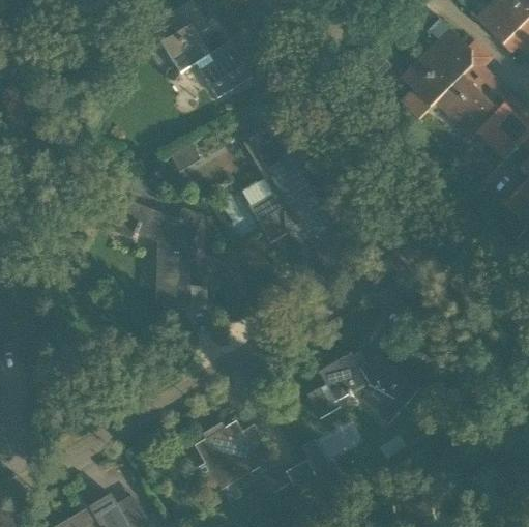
[(0,15),(8,20),(15,10),(0,1),(0,0),(0,15)]
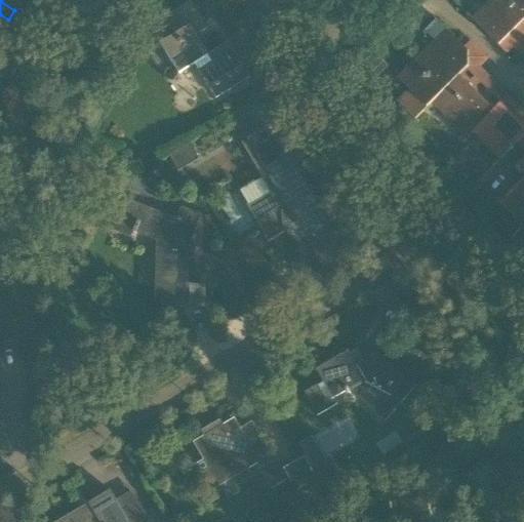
[(162,15),(173,33),(160,42),(178,72),(194,62),(214,95),(232,85),(219,66),(237,55),(227,39),(206,52),(194,33),(205,26),(190,0),(187,0),(162,15)]
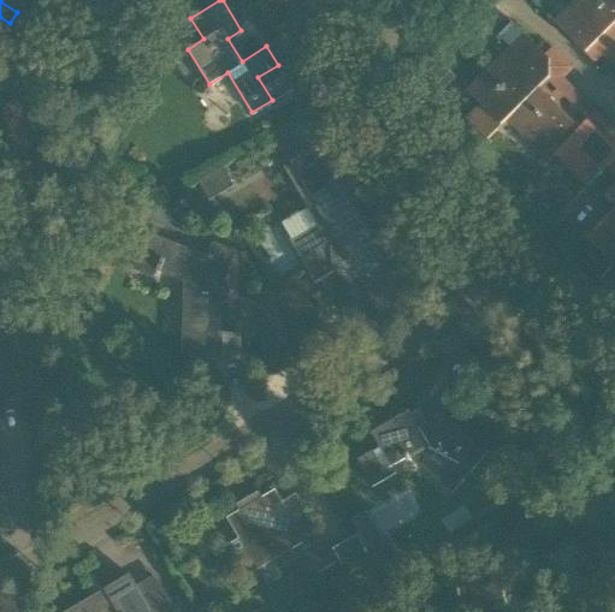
[(614,18),(614,16),(609,10),(598,0),(567,0),(549,18),(583,51),(614,18)]
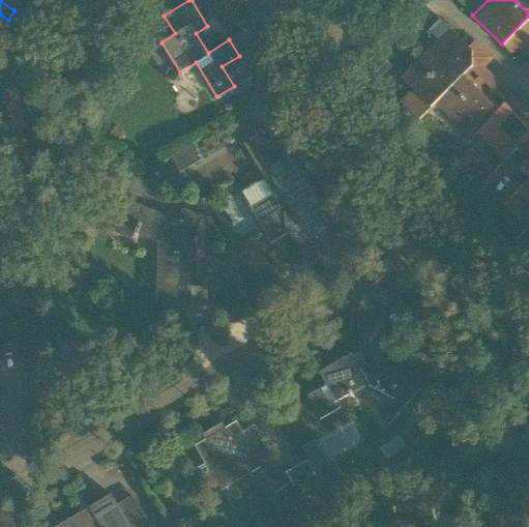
[(528,8),(528,0),(515,0),(524,8),(528,8)]
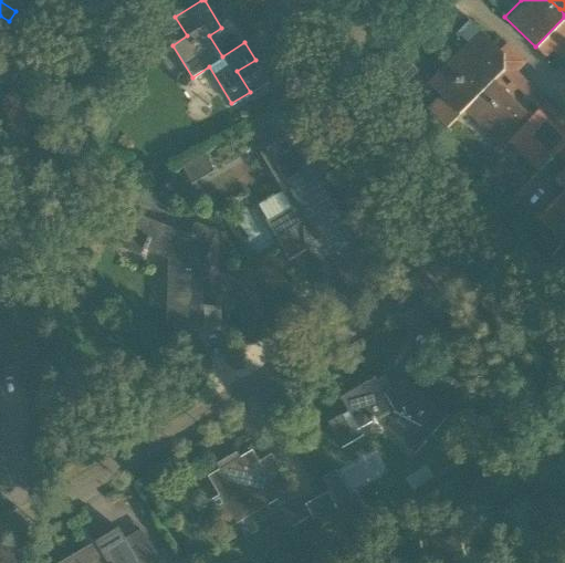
[(445,126),(466,105),(466,104),(493,79),(503,70),(502,52),(462,11),(461,11),(463,14),(450,28),(451,29),(452,27),(466,40),(425,81),(441,97),(429,110),(426,106),(425,106),(445,126)]
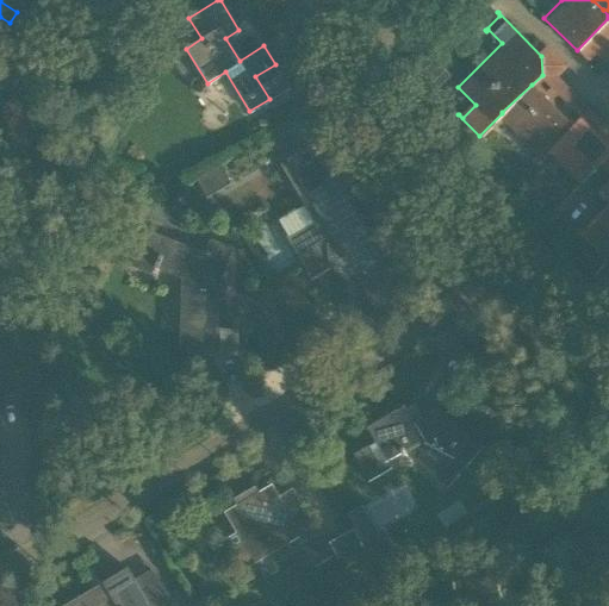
[(417,66),(416,68),(428,80),(437,88),(449,76),(440,68),(428,55),(427,57),(417,66)]
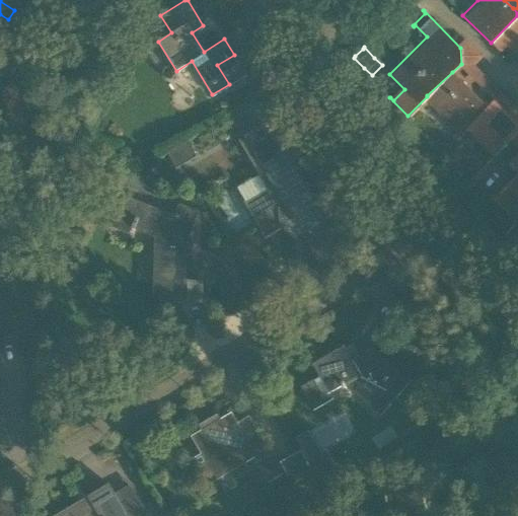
[(462,131),(467,126),(487,107),(487,106),(452,72),(427,95),(427,96),(462,131)]
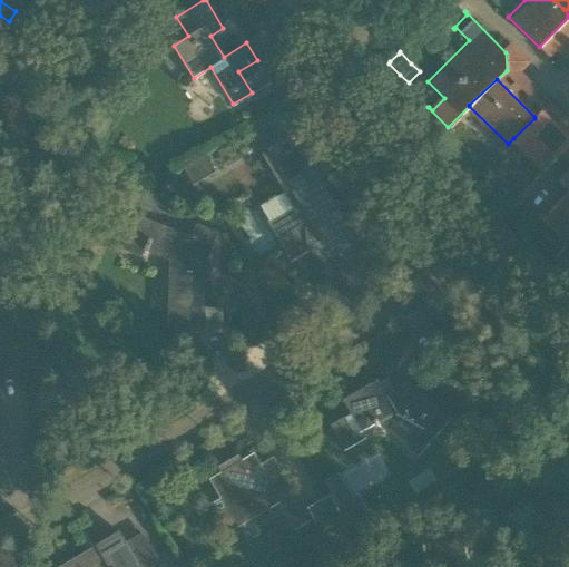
[(535,118),(513,138),(528,153),(525,155),(541,172),(568,143),(568,138),(548,117),(535,117),(535,118)]
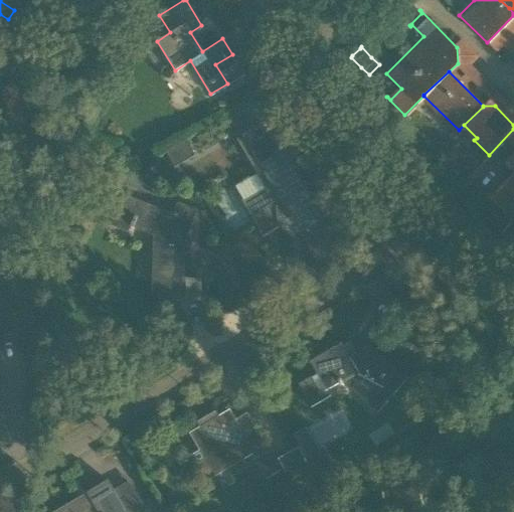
[(235,138),(255,172),(234,184),(242,198),(240,199),(260,231),(262,233),(279,223),(285,231),(294,235),(285,220),(291,217),(298,229),(322,215),(305,186),(302,188),(265,123),(268,121),(267,120),(242,134),(244,136),(238,139),(237,137),(235,138)]
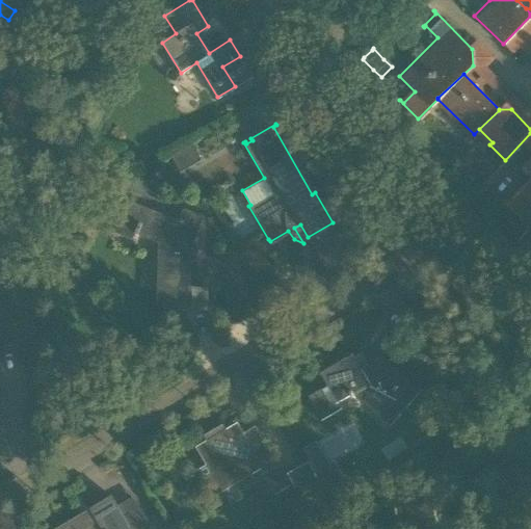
[(530,156),(520,168),(529,179),(530,178),(530,179),(530,156)]
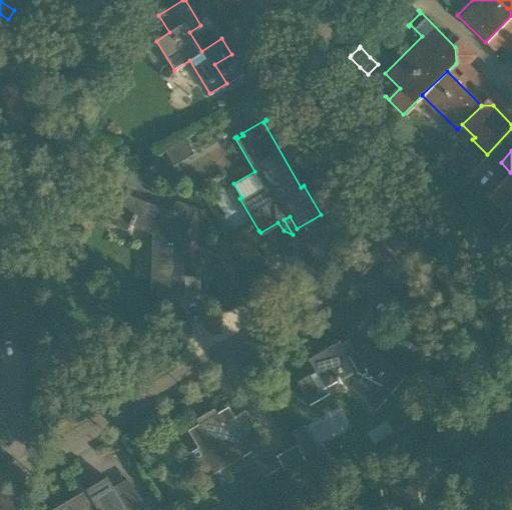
[(115,178),(148,190),(153,176),(120,164),(115,178)]
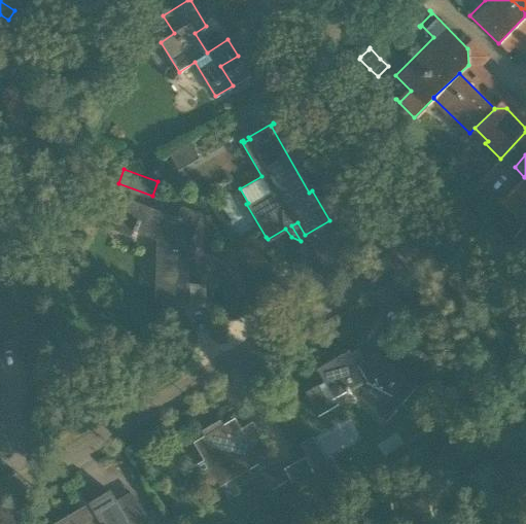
[(499,202),(502,206),(507,211),(496,222),(511,237),(522,225),(525,221),(525,177),(525,176),(524,177),(505,196),(505,199),(502,199),(499,202)]
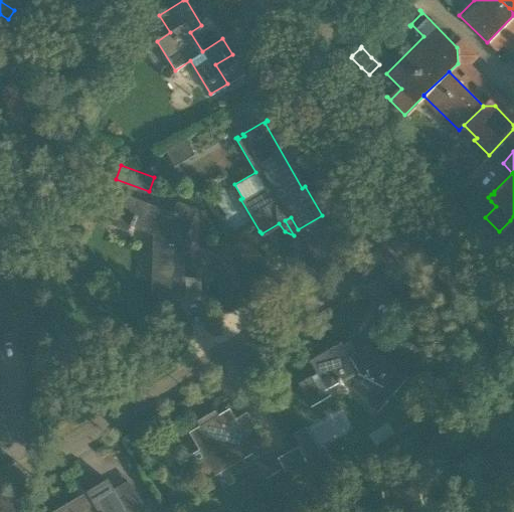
[(182,299),(183,279),(174,278),(175,242),(181,243),(194,207),(177,201),(172,213),(122,194),(112,218),(113,218),(111,223),(127,230),(129,225),(132,226),(134,224),(154,232),(153,299),(182,299)]
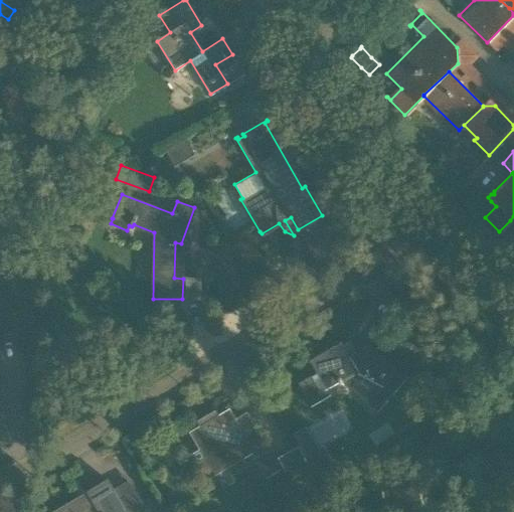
[(479,200),(470,209),(479,218),(488,209),(482,203),(479,200)]
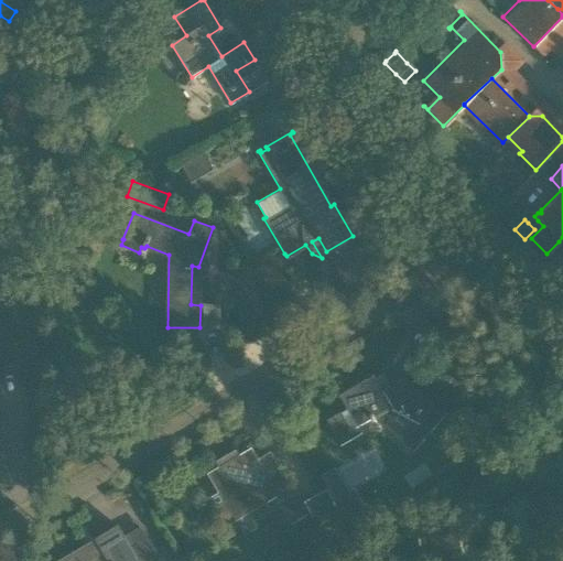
[(0,381),(4,379),(0,370),(0,365),(15,357),(1,328),(0,328),(0,381)]
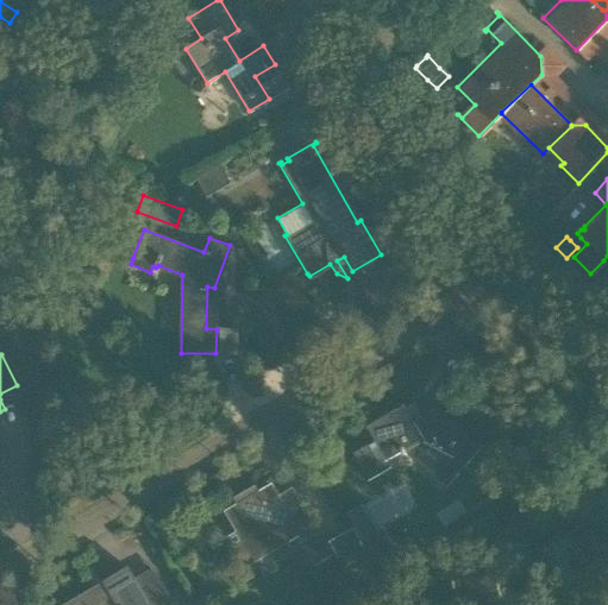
[(477,445),(432,407),(420,414),(422,418),(413,424),(402,404),(364,426),(373,440),(351,452),(367,479),(388,466),(384,460),(418,441),(455,473),(481,443),(480,443),(477,445)]
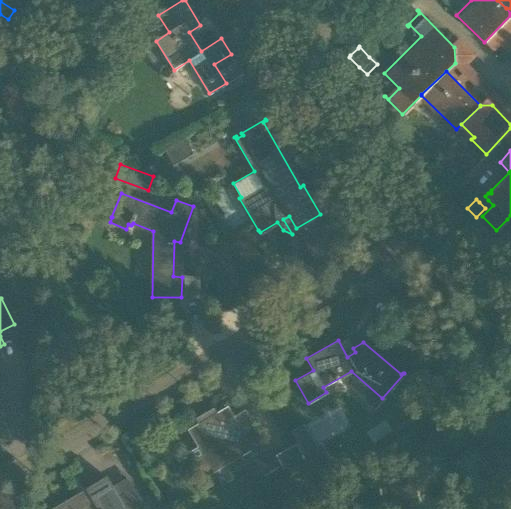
[(263,441),(254,426),(244,409),(232,416),(226,406),(216,411),(213,406),(194,417),(197,423),(187,429),(197,445),(198,445),(212,470),(263,441)]
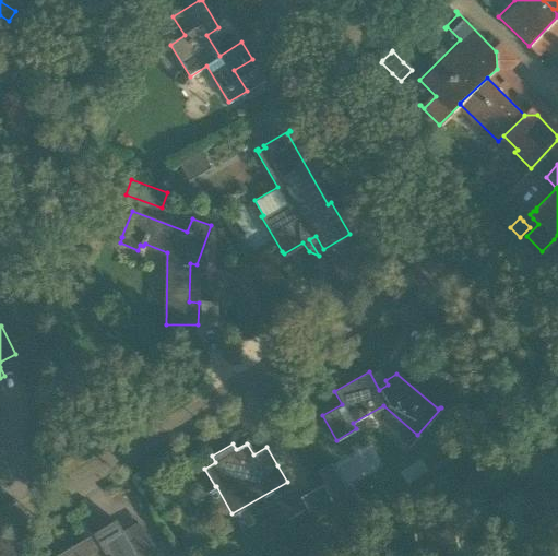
[(331,462),(318,470),(332,494),(333,493),(333,492),(344,485),(331,462)]
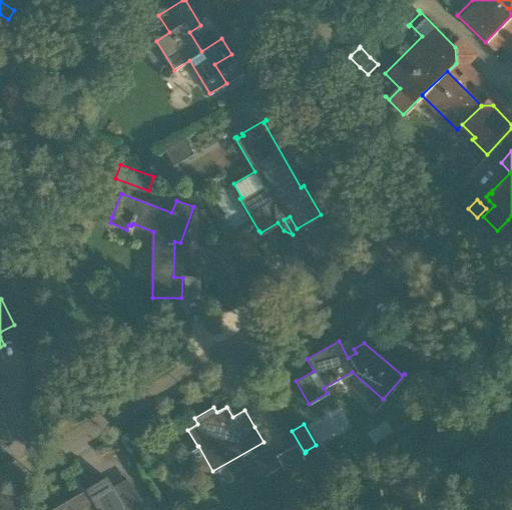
[(268,442),(253,449),(265,472),(279,466),(268,442)]
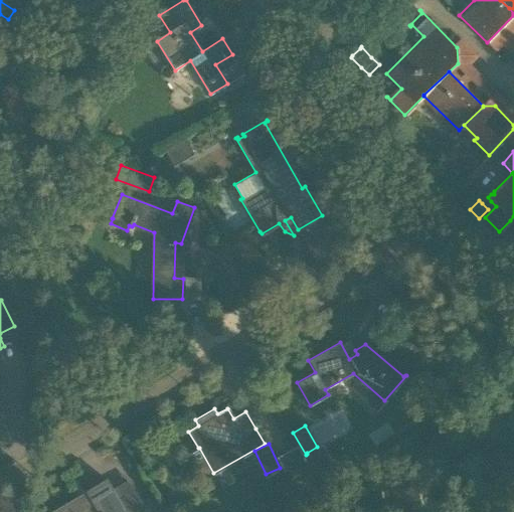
[(317,447),(307,453),(307,454),(322,480),(337,471),(322,444),(317,447)]
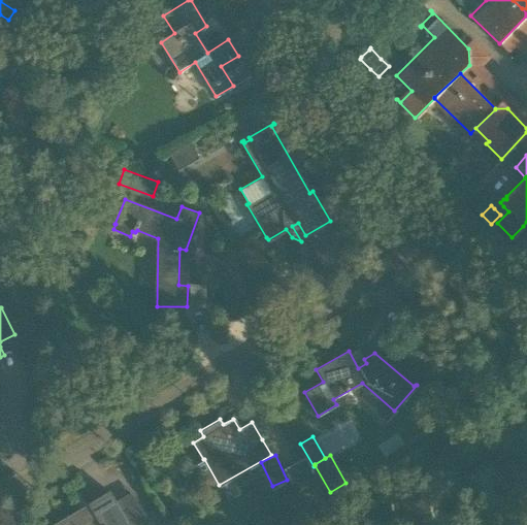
[(305,457),(285,468),(297,490),(318,478),(305,457)]
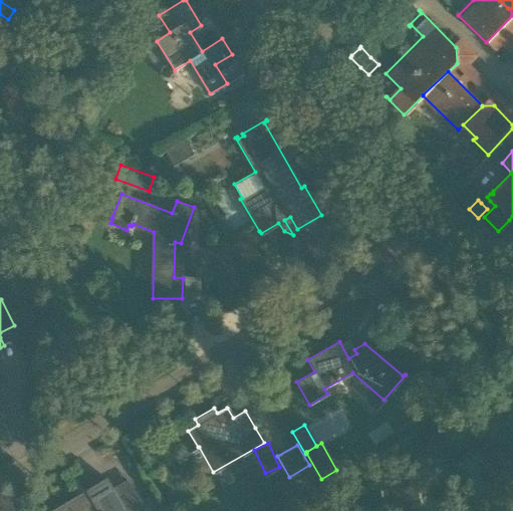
[(125,508),(112,487),(106,478),(85,490),(86,492),(55,510),(150,510),(142,498),(125,508)]
